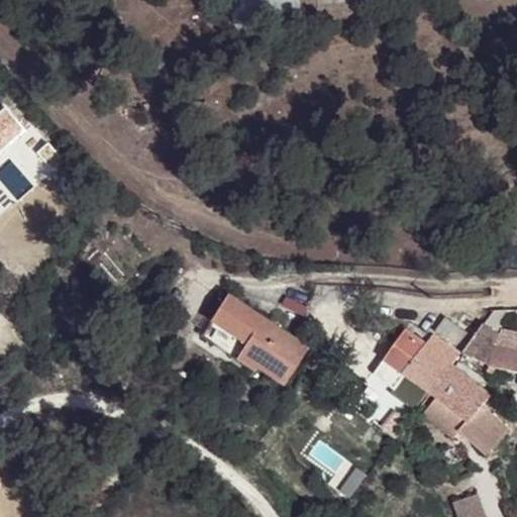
[(228,295),(211,322),(244,343),(234,359),(253,372),(255,369),(282,386),(308,347),(228,295)]
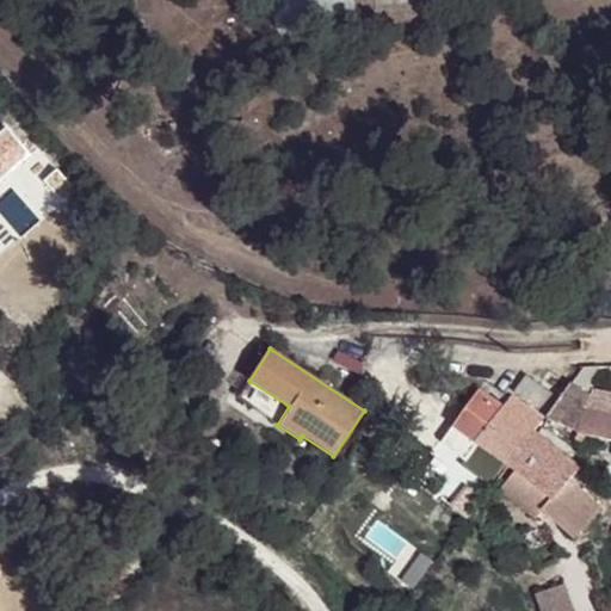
[(567,390),(548,419),(580,433),(576,439),(582,443),(587,434),(610,439),(610,414),(587,409),(600,366),(585,368),(567,390)]
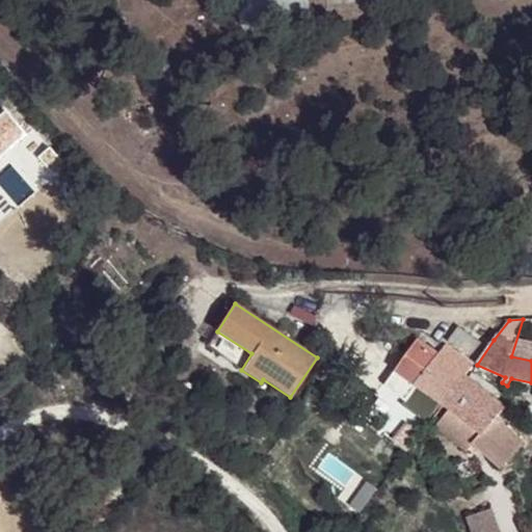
[(459,327),(449,342),(474,360),(484,345),(459,327)]
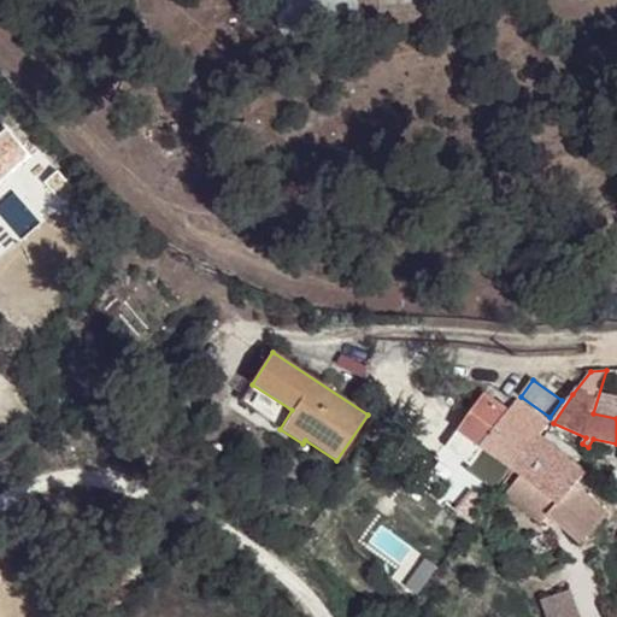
[(292,410),(252,385),(240,403),(280,429),(292,410)]
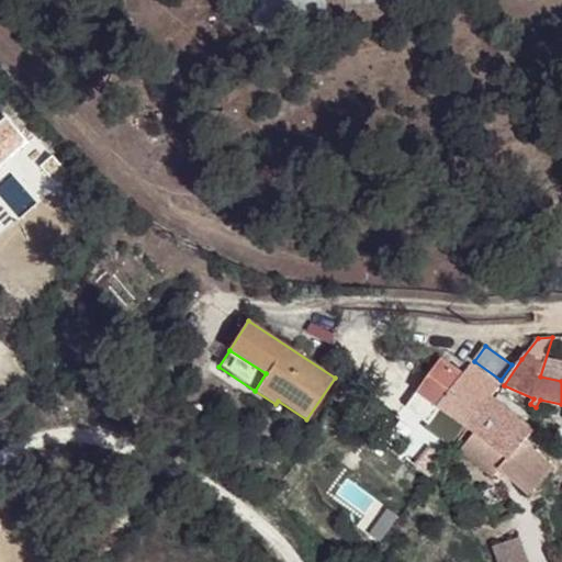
[(439,407),(468,428),(492,397),(502,385),(472,363),(464,375),(440,359),(406,408),(428,424),(439,407)]
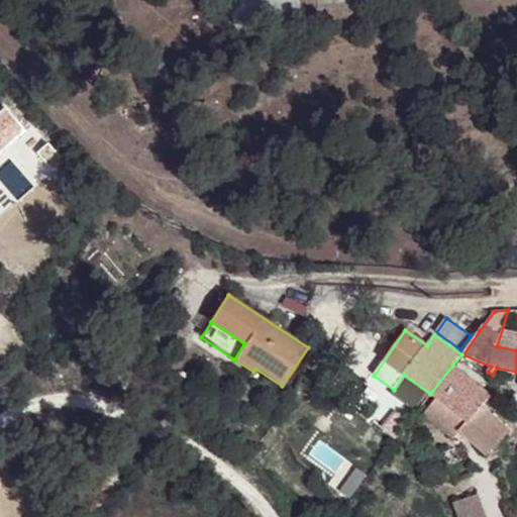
[(452,366),(430,394),(436,398),(423,416),(454,439),(459,432),(485,454),(508,428),(484,405),(491,396),(452,366)]
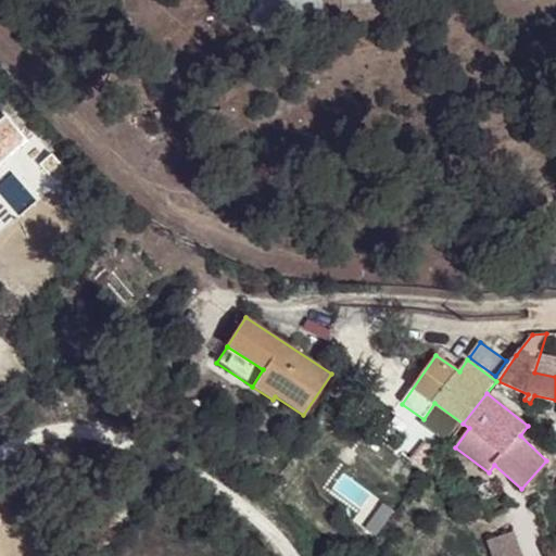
[(522,555),(515,532),(489,542),(493,555),(522,555)]
